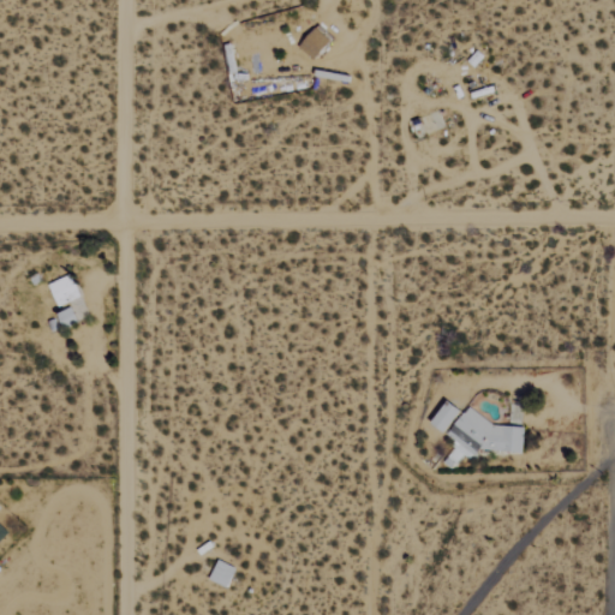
[(49,285),(59,306),(83,297),(73,274),(49,285)]
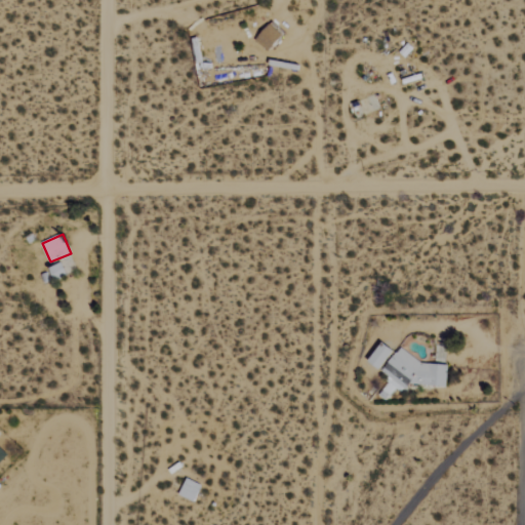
[(397,352),(386,342),(370,361),(381,370),(397,352)]
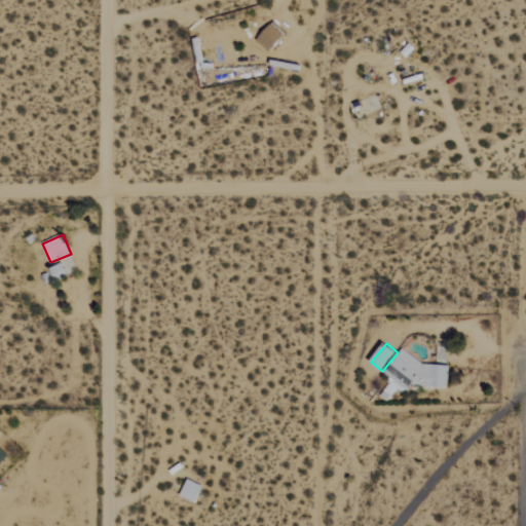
[(449,388),(451,363),(390,358),(387,391),(411,393),(412,385),(449,388)]
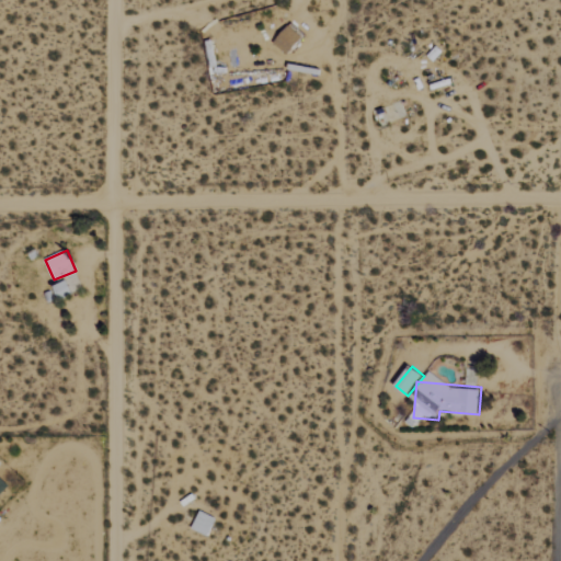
[(0,495),(9,487),(0,477),(0,495)]
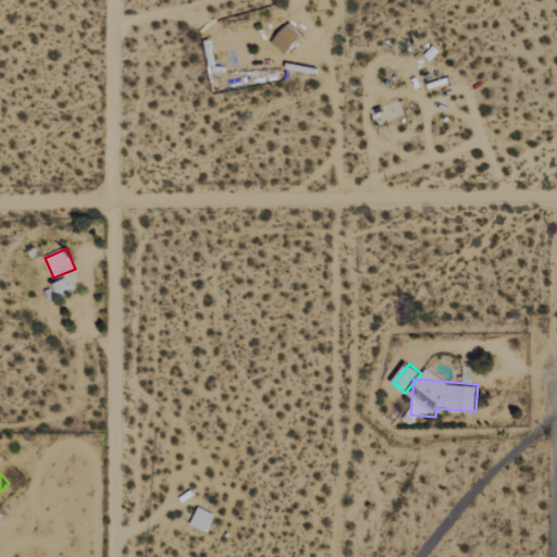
[(190,525),(207,533),(215,516),(199,508),(190,525)]
